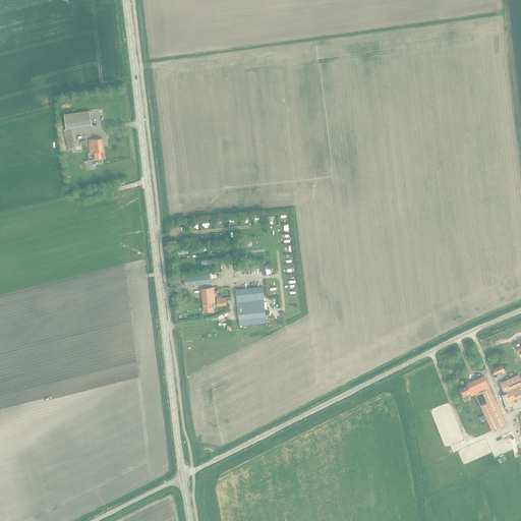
[(90,110),(64,114),(66,130),(92,126),(90,110)]
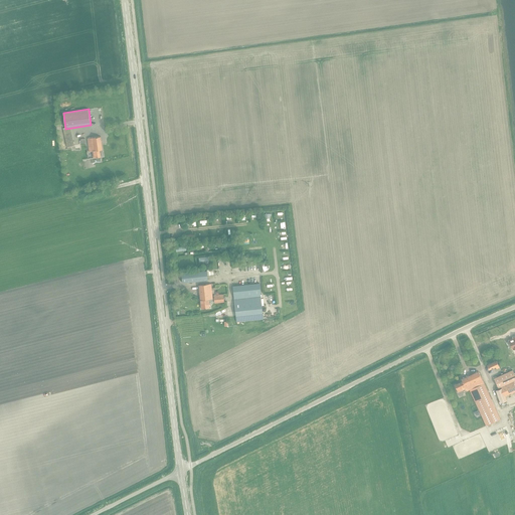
[(64,134),(66,147),(73,145),(70,133),(64,134)]
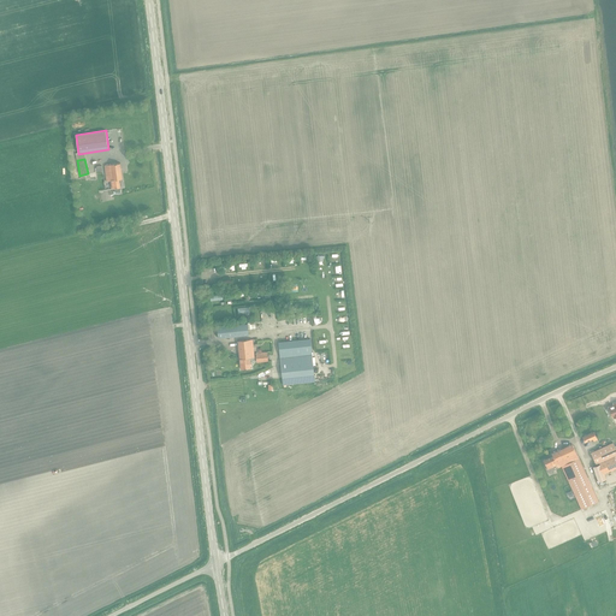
[(112,189),(120,188),(119,179),(122,179),(120,164),(105,165),(106,181),(111,181),(112,189)]
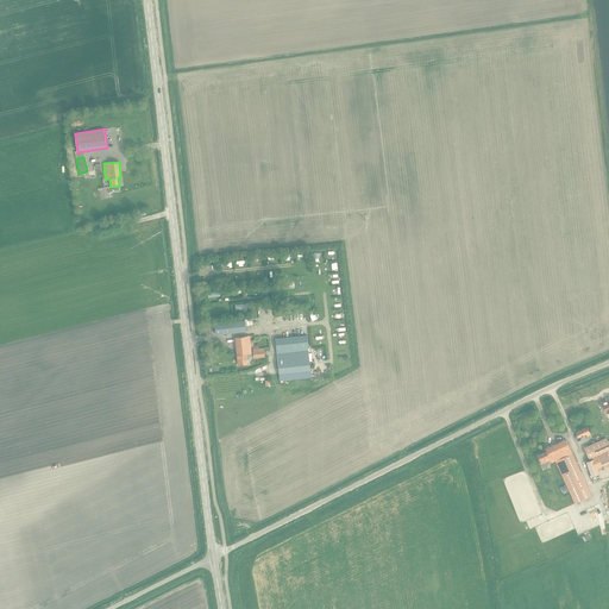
[(214,324),(215,334),(245,331),(244,320),(214,324)]
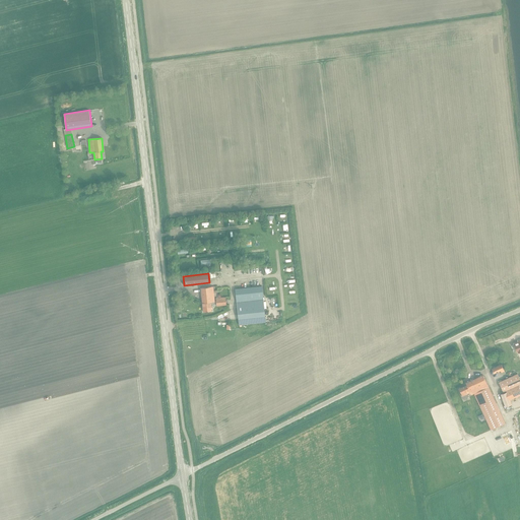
[(216,296),(214,297),(213,286),(201,287),(203,312),(211,311),(210,302),(214,302),(214,299),(215,299),(216,307),(226,305),(225,297),(217,298),(216,296)]
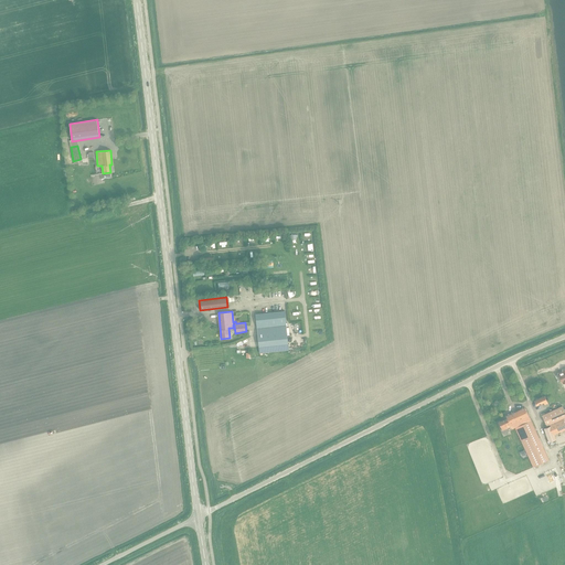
[(256,315),(257,328),(286,324),(284,311),(256,315)]
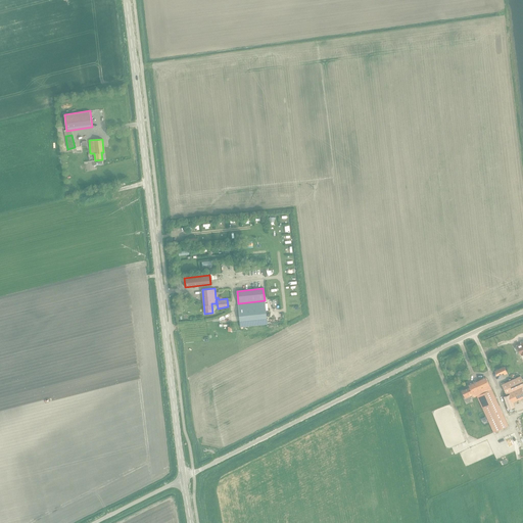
[(238,304),(240,327),(267,324),(265,301),(238,304)]
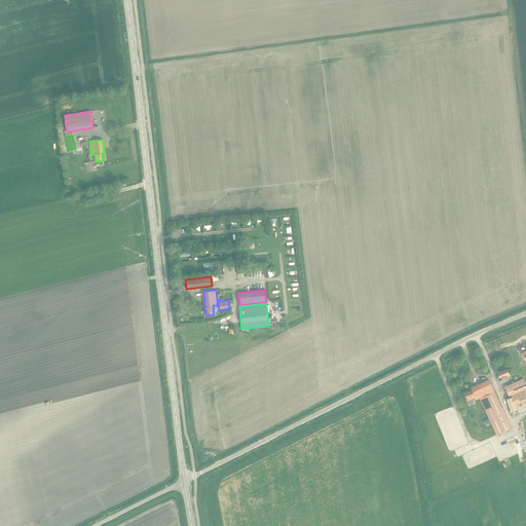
[(506,378),(510,376),(506,370),(497,374),(499,378),(505,375),(506,378)]
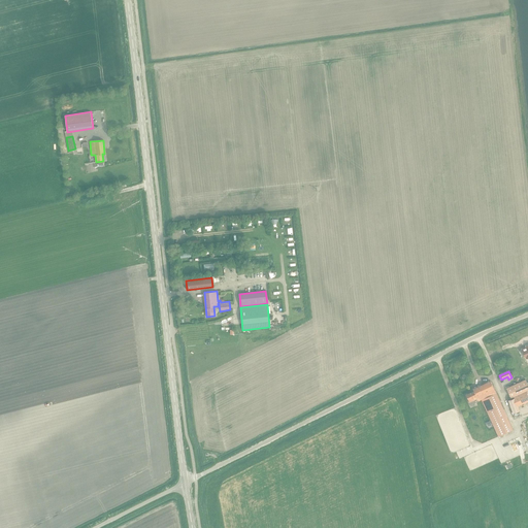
[(496,393),(490,381),(472,389),(473,391),(466,395),(469,402),(474,399),(475,401),(477,400),(479,401),(481,399),(498,436),(513,430),(496,393)]
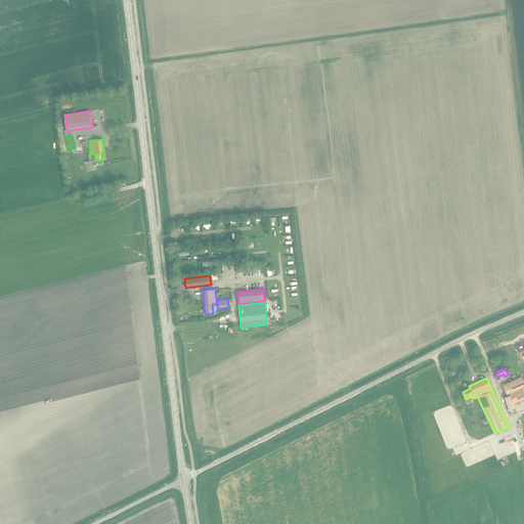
[(514,404),(523,398),(523,383),(521,378),(501,386),(507,395),(510,394),(510,396),(504,398),(509,410),(515,408),(514,404)]
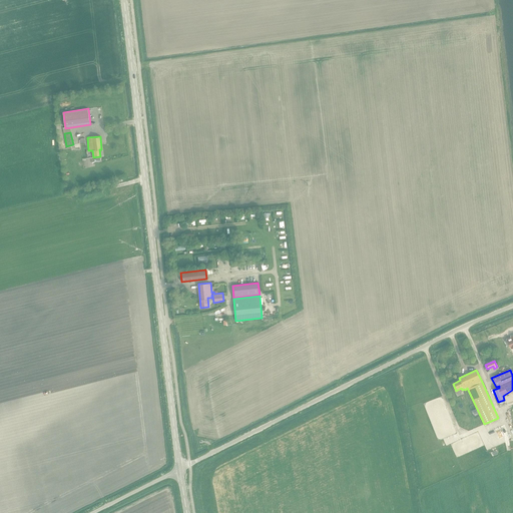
[(467,395),(461,397),(464,405),(470,402),(467,395)]
